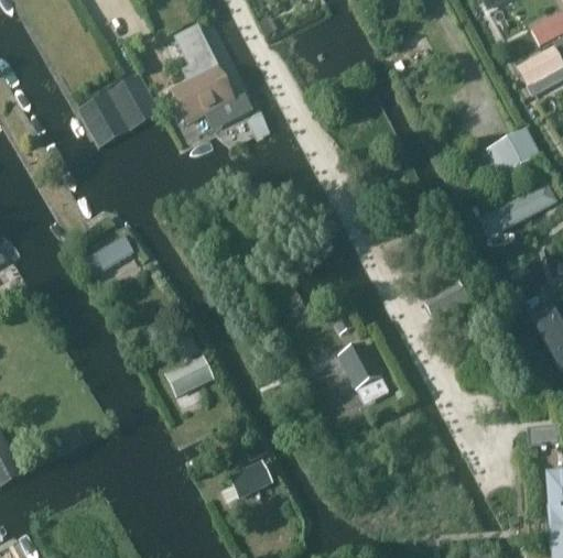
[(540,43),(562,31),(562,12),(531,28),(540,43)]
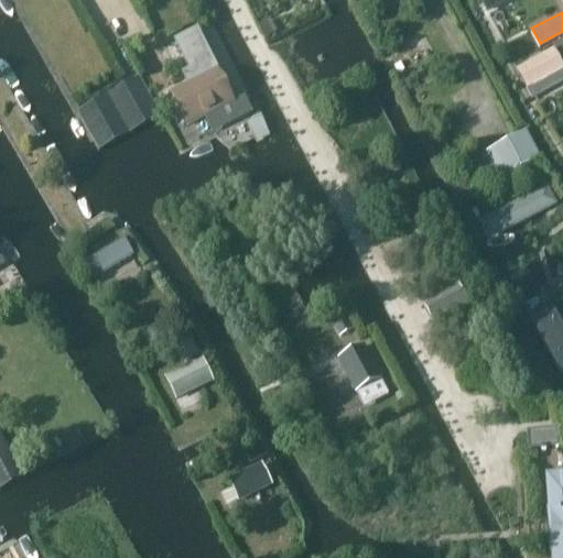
[(188,121),(234,99),(218,68),(197,26),(176,37),(192,68),(185,72),(190,81),(172,90),(188,121)]
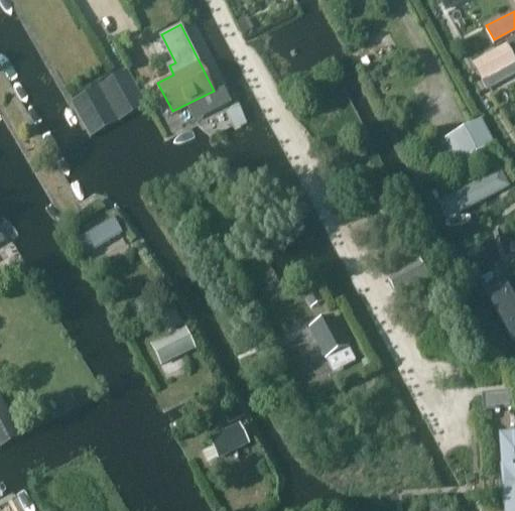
[(483,79),(485,77),(514,61),(504,43),(473,60),(483,79)]
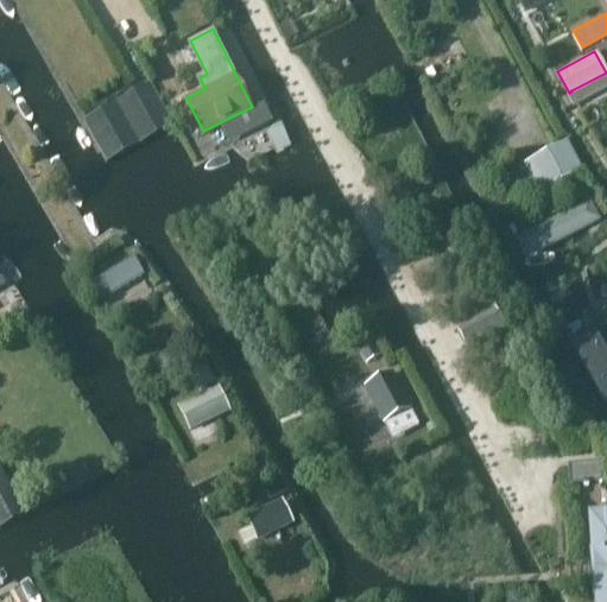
[(240,68),(255,101),(270,94),(253,61),(240,68)]
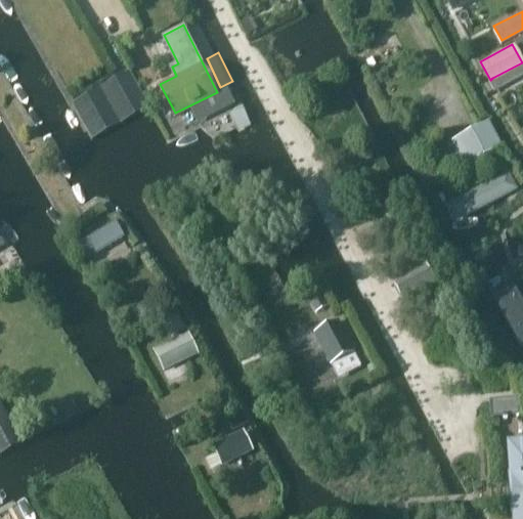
[(71,100),(79,115),(92,136),(150,103),(130,68),(71,100)]
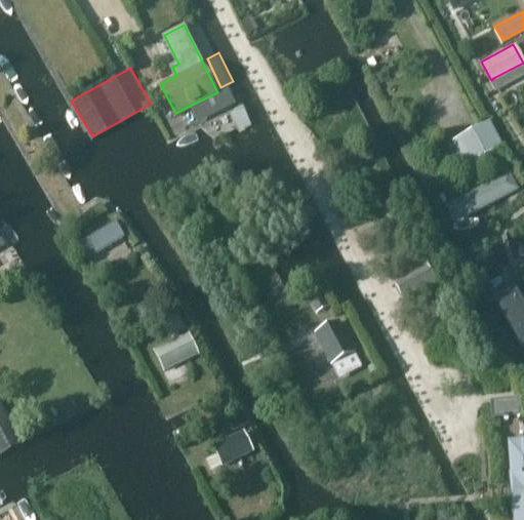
[(467,162),(502,143),(490,119),(454,138),(467,162)]
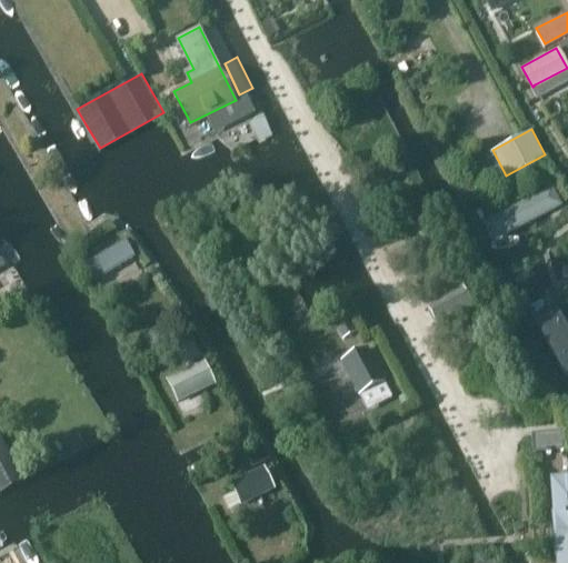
[(495,235),(557,203),(548,187),(486,219),(495,235)]
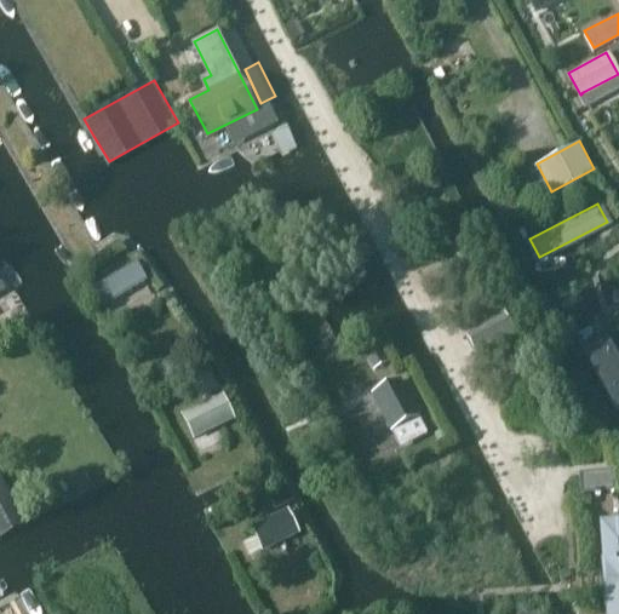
[(93,287),(103,302),(145,276),(136,262),(93,287)]
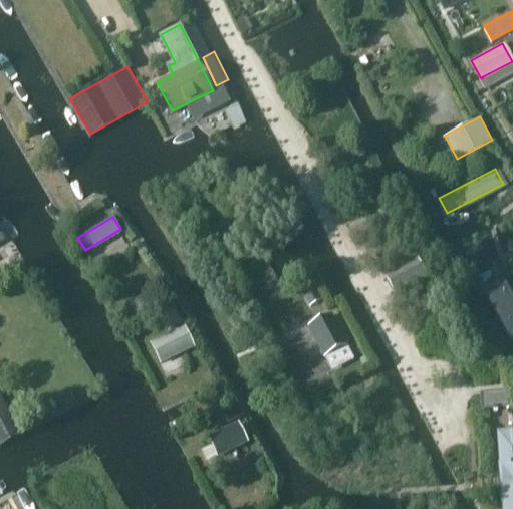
[(395,292),(427,275),(418,256),(386,272),(395,292)]
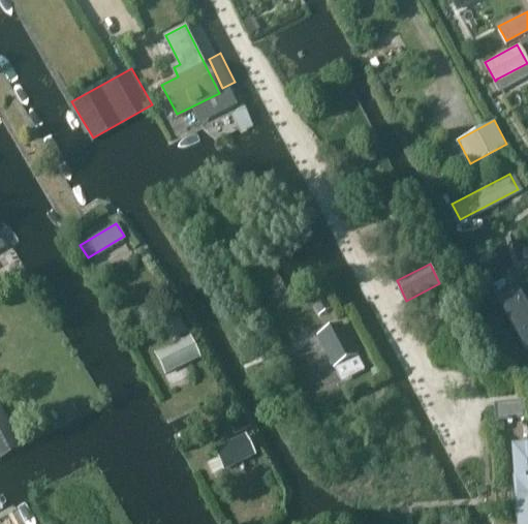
[(320,282),(308,288),(320,311),(333,305),(320,282)]
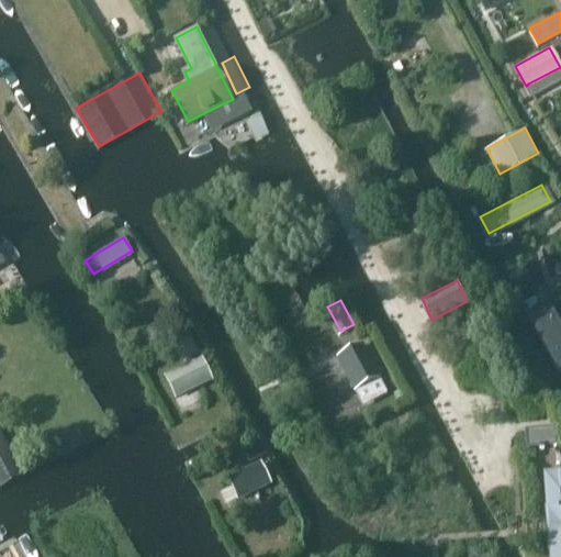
[(560,325),(548,300),(531,309),(560,359),(560,325)]
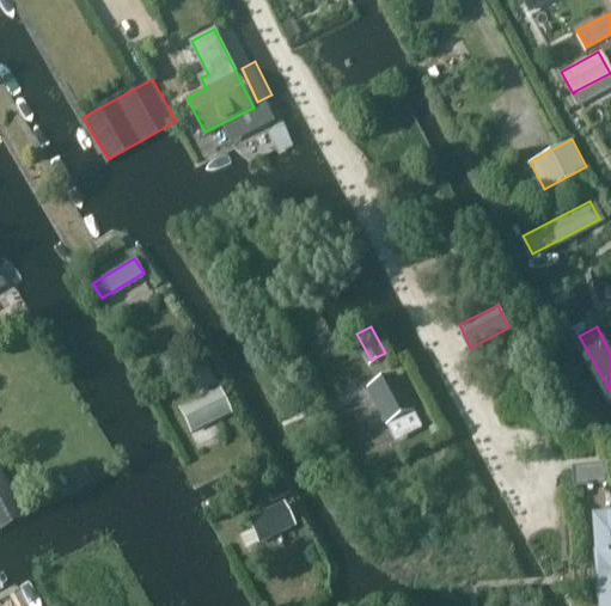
[(207,359),(188,368),(199,391),(218,380),(207,359)]
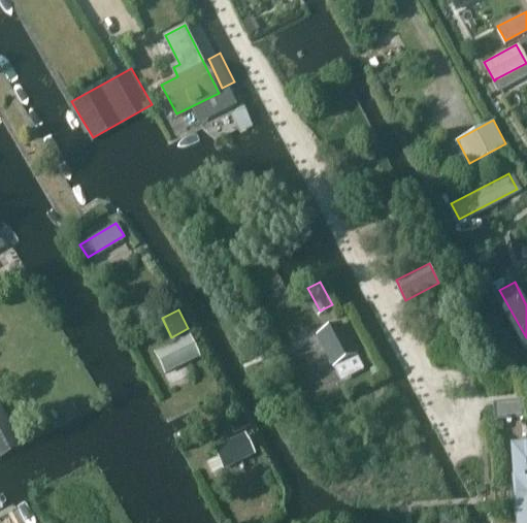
[(341,328),(322,338),(336,365),(355,355),(341,328)]
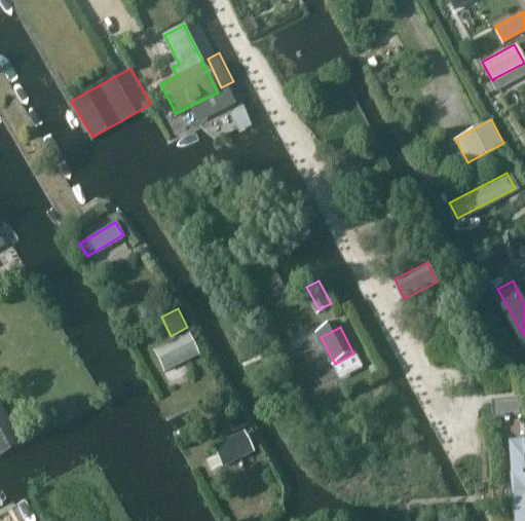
[(163,371),(201,354),(190,329),(152,347),(163,371)]
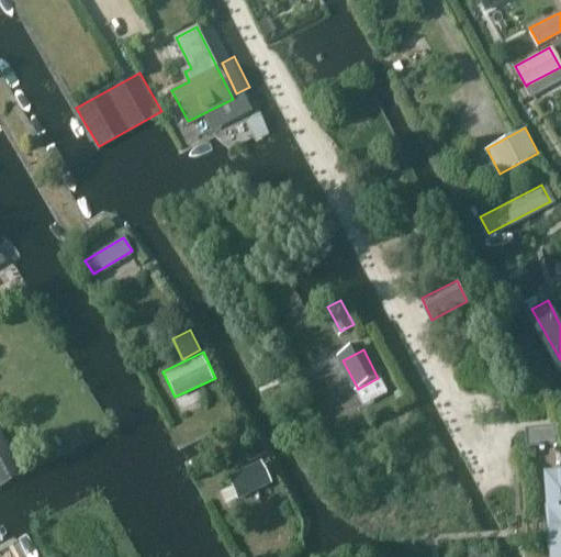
[(558,442),(557,424),(526,426),(527,444),(558,442)]
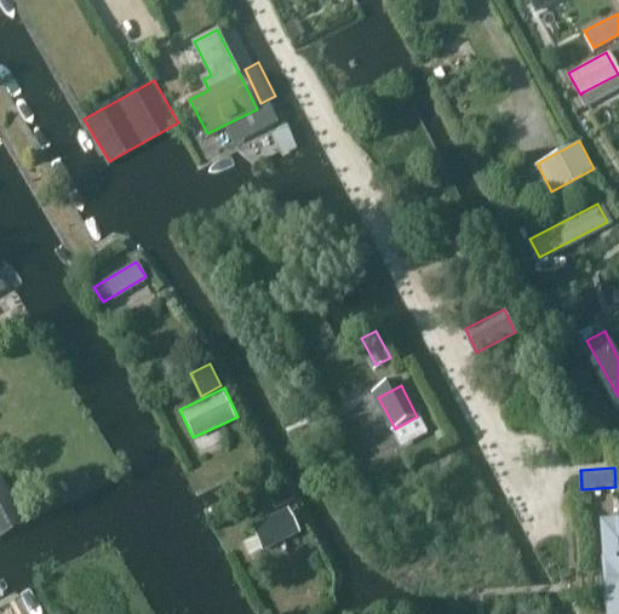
[(282,485),(268,492),(276,508),(290,499),(282,485)]
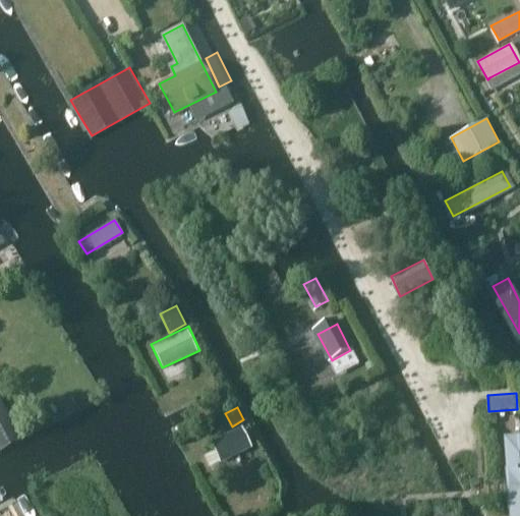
[(221,460),(251,445),(241,425),(211,441),(221,460)]
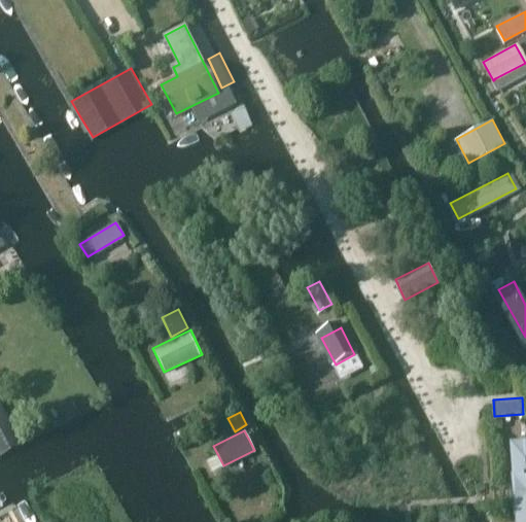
[(525,438),(510,440),(515,521),(525,521),(525,438)]
